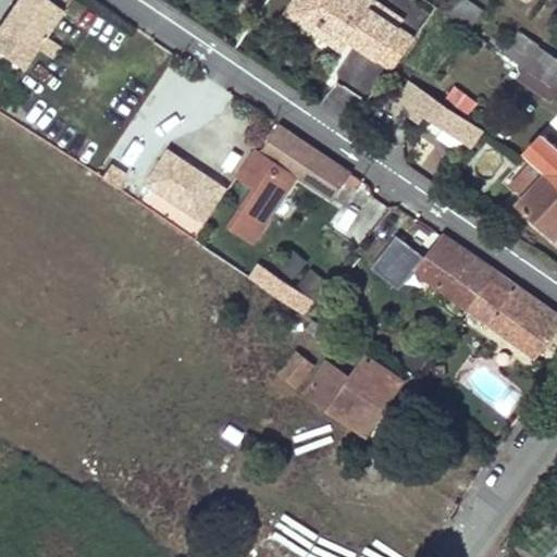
[(45,0),(13,0),(0,19),(0,28),(46,61),(57,46),(42,36),(61,11),(45,0)]
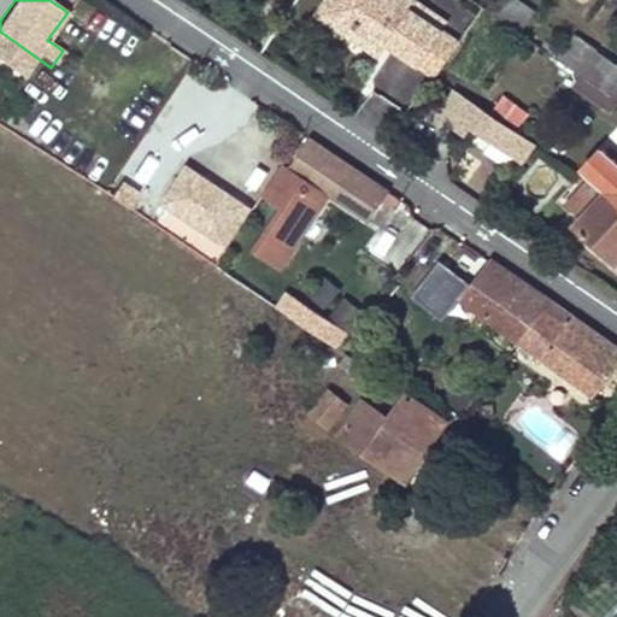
[(335,7),(340,0),(322,0),(317,7),(363,41),(370,33),(335,7)]
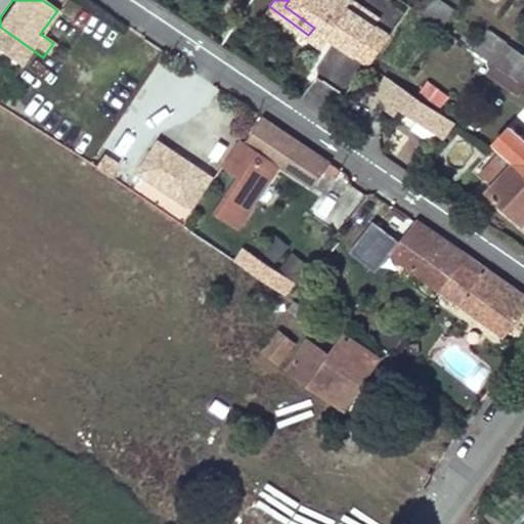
[(357,49),(374,26),(345,4),(348,0),(289,0),(285,6),(314,28),(308,35),(320,44),(326,35),(331,30),(357,49)]
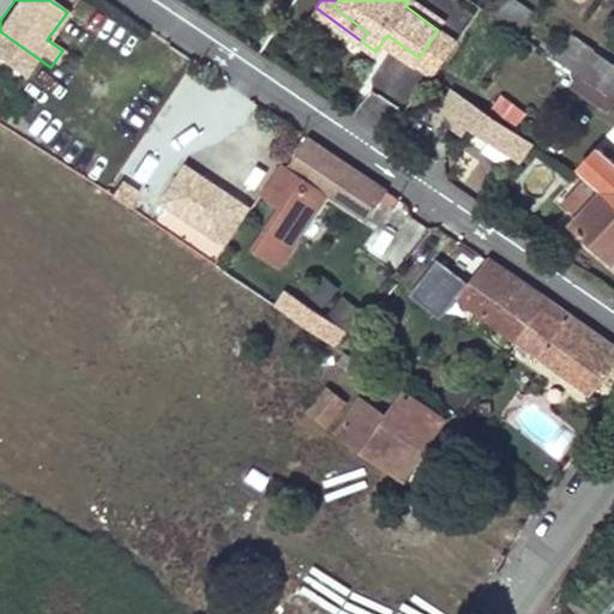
[(527,12),(510,0),(483,0),(479,7),(512,32),(527,12)]
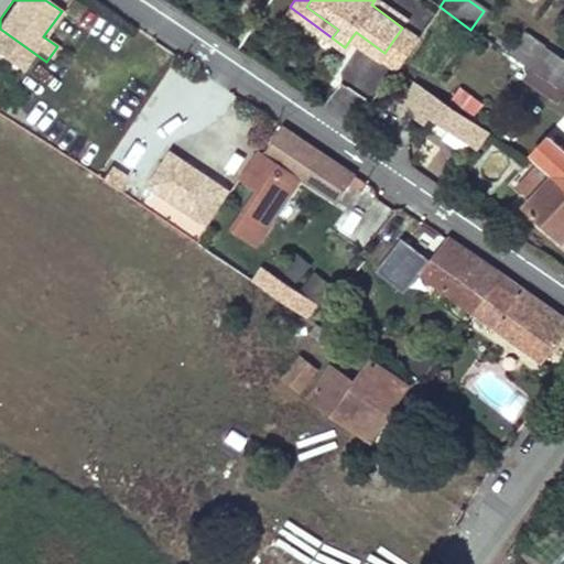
[(418,39),(402,28),(384,53),(356,32),(351,38),(394,68),(418,39)]
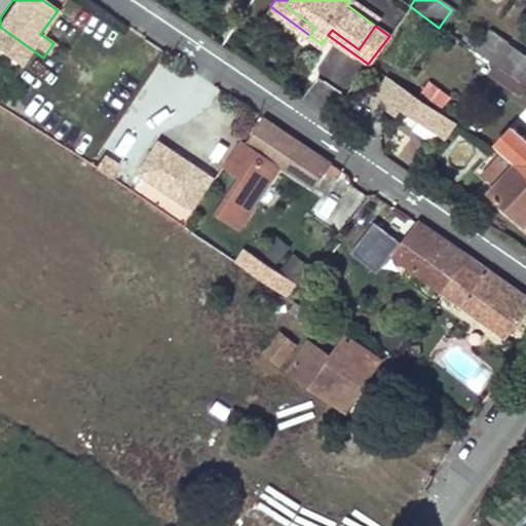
[(332,43),(317,71),(343,84),(358,57),(332,43)]
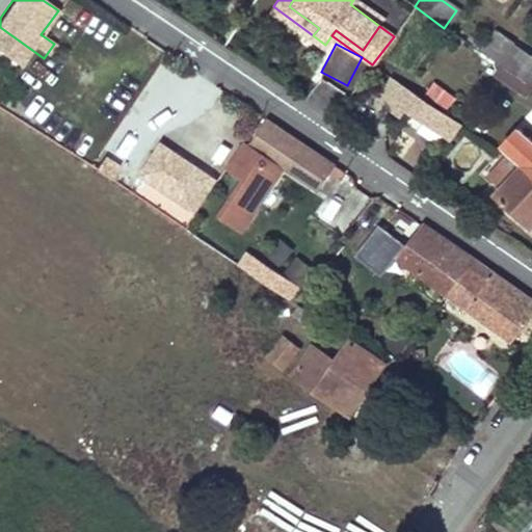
[(531,55),(515,45),(502,65),(524,81),(531,85),(531,55)]
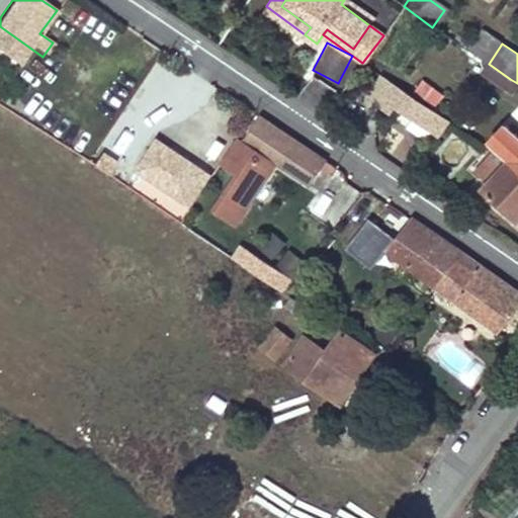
[(510,79),(489,64),(483,74),(503,86),(510,79)]
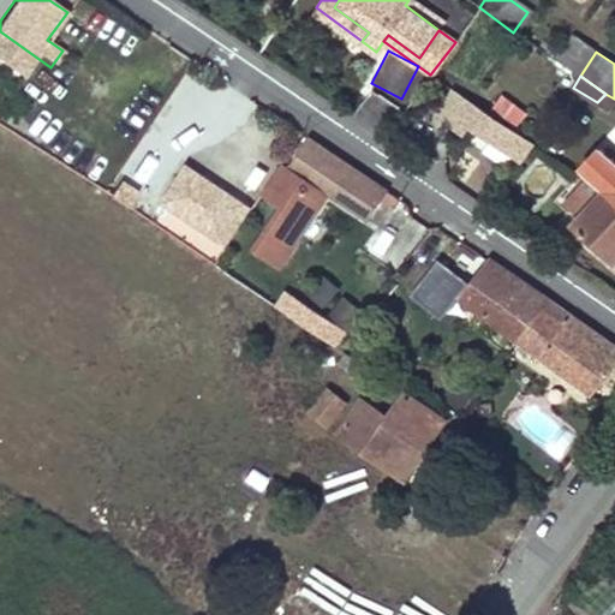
[(532,145),(453,90),(437,113),(466,133),(472,126),(521,161),(532,145)]
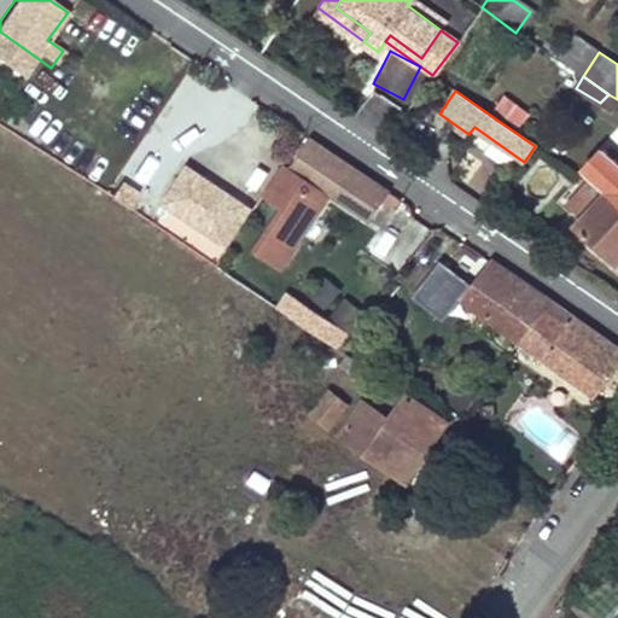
[(617,101),(617,99),(608,94),(600,103),(613,110),(617,101)]
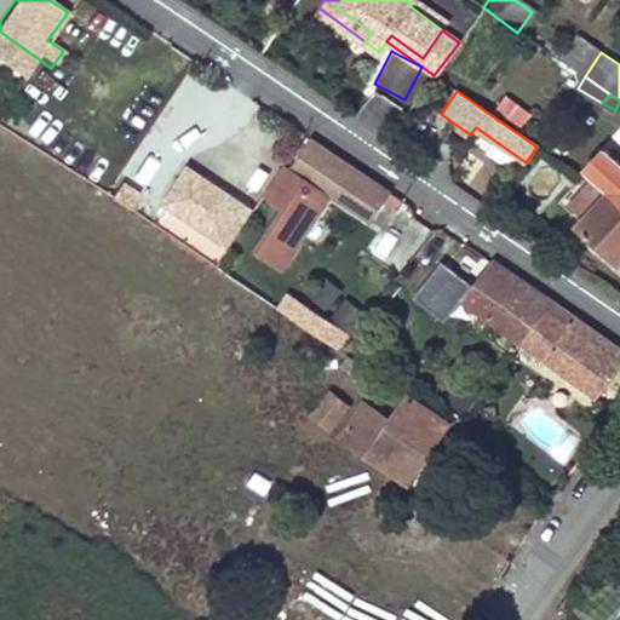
[(390,193),(310,139),(290,167),(329,194),(371,223),(390,193)]
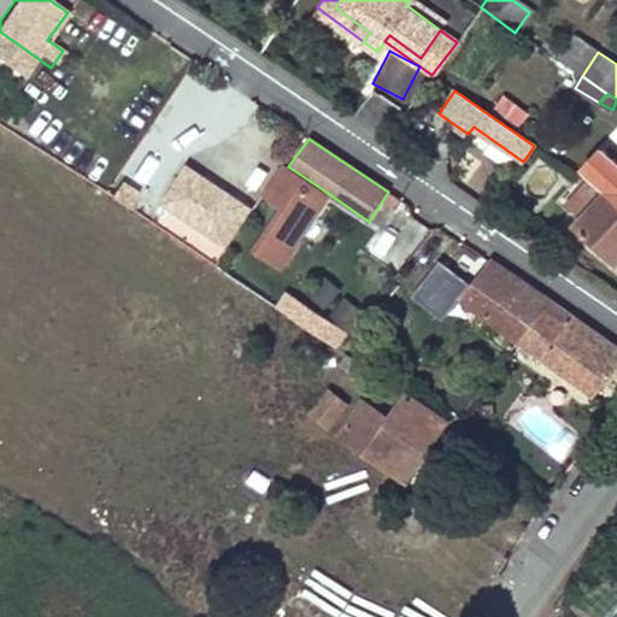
[(616,163),(601,148),(581,171),(604,194),(616,204),(616,163)]
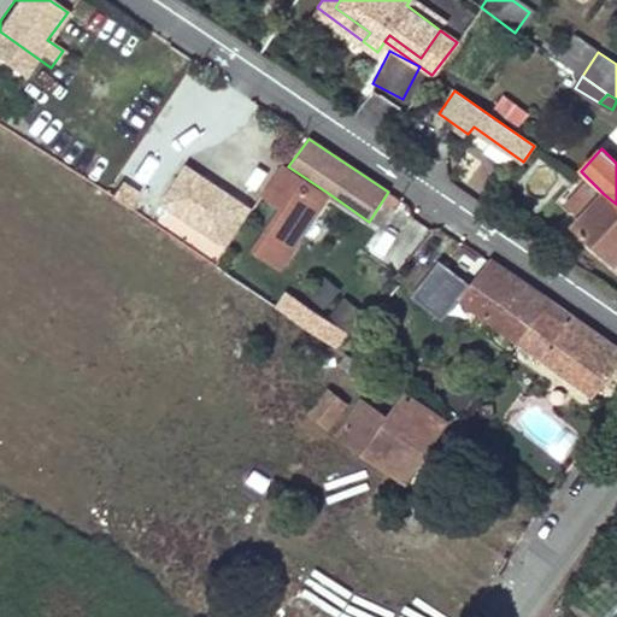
[(278,268),(328,193),(288,166),(281,162),(259,193),(282,209),(253,251),(278,268)]
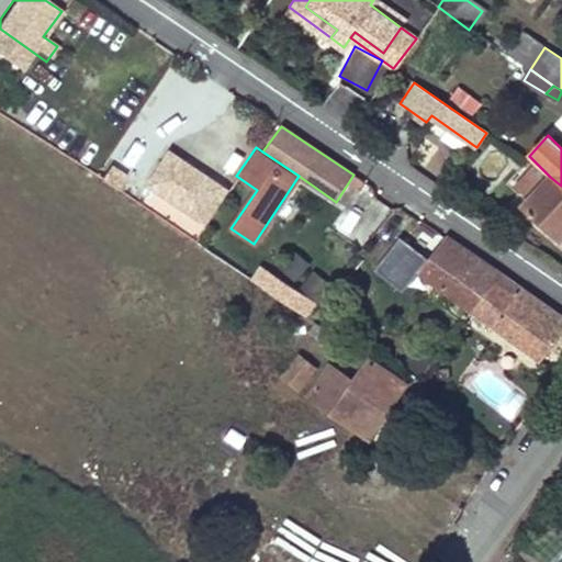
[(146,186),(161,195),(184,161),(169,150),(146,186)]
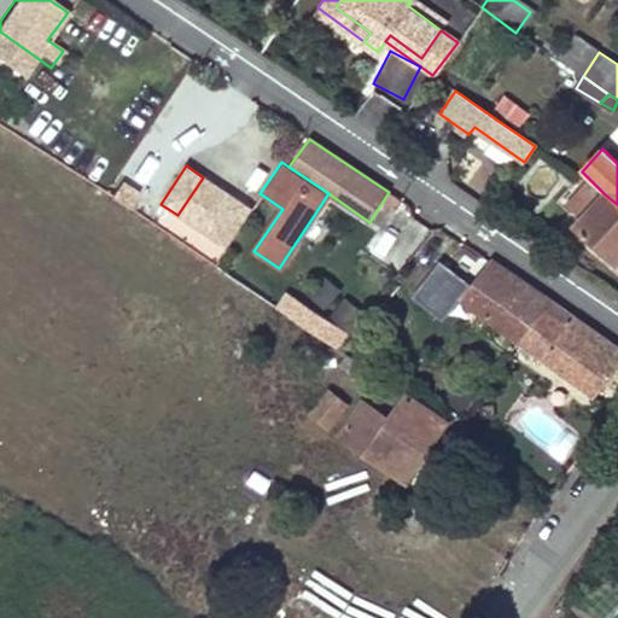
[(223,245),(250,208),(203,178),(178,215),(223,245)]
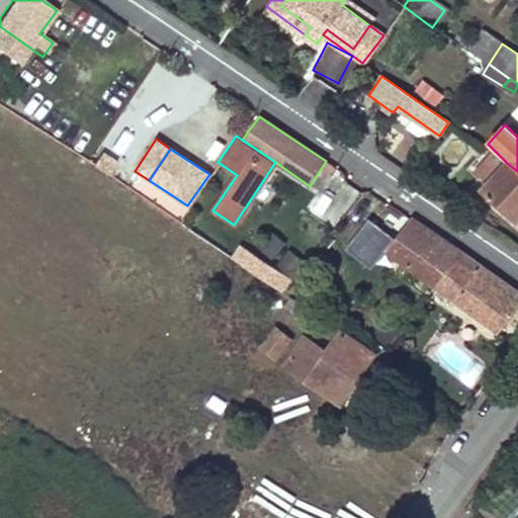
[(101,153),(92,167),(106,176),(116,162),(101,153)]
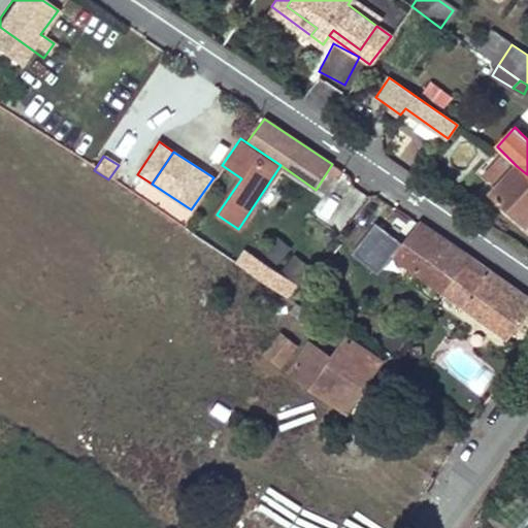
[(527,174),(517,166),(492,193),(527,225),(527,174)]
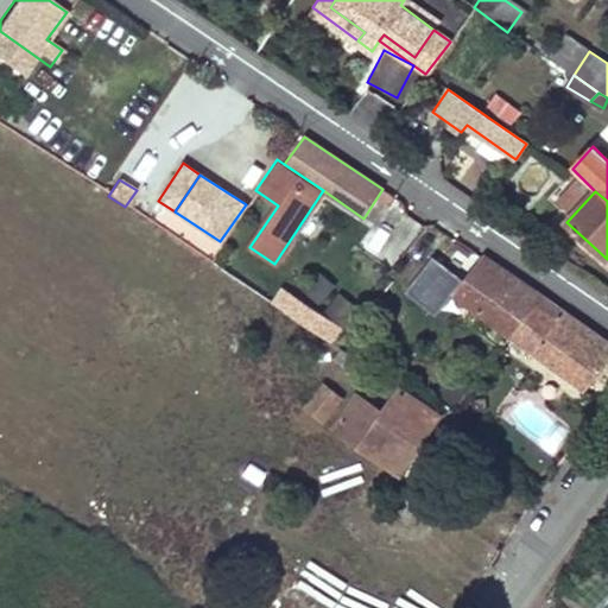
[(405,290),(435,314),(463,277),(434,253),(405,290)]
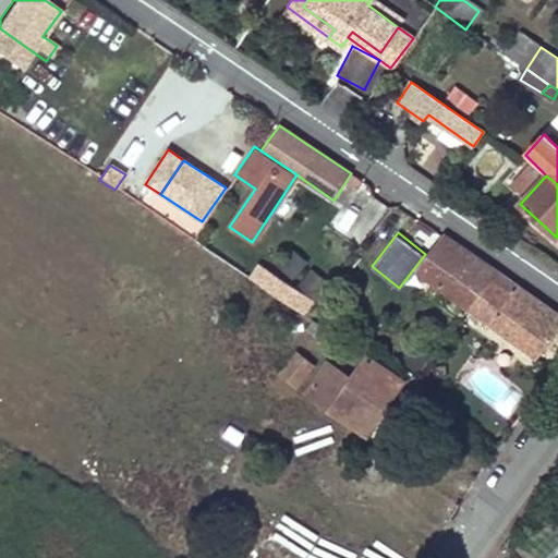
[(490,270),(441,235),(412,273),(466,311),(492,287),(488,286),(494,282),(486,277),(490,270)]
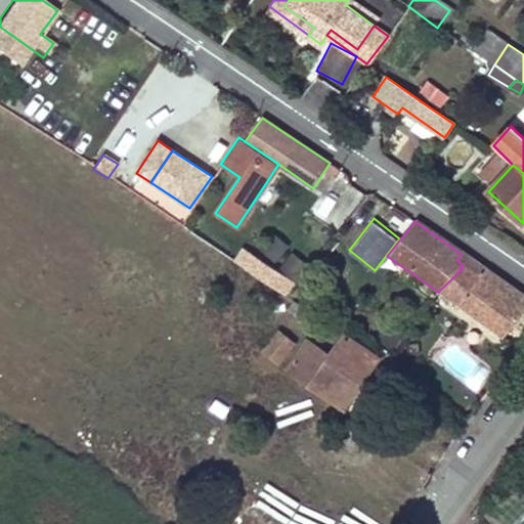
[(275,234),(266,255),(280,261),(290,242),(275,234)]
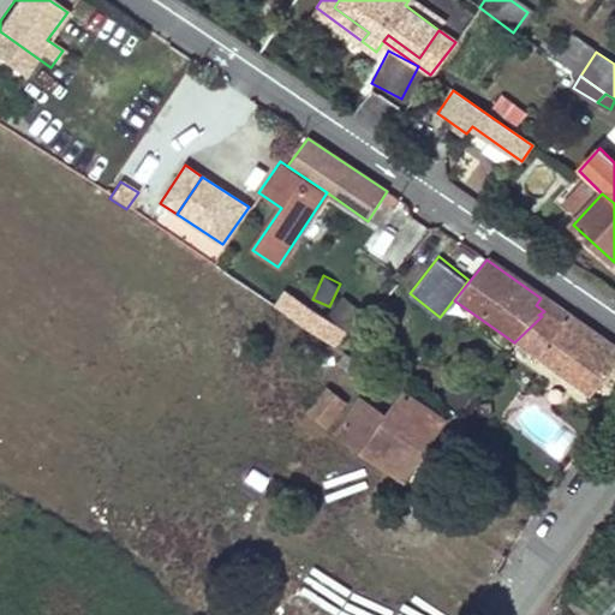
[(614,364),(614,348),(541,298),(536,305),(544,311),(538,315),(542,316),(514,342),(592,395),(614,364)]
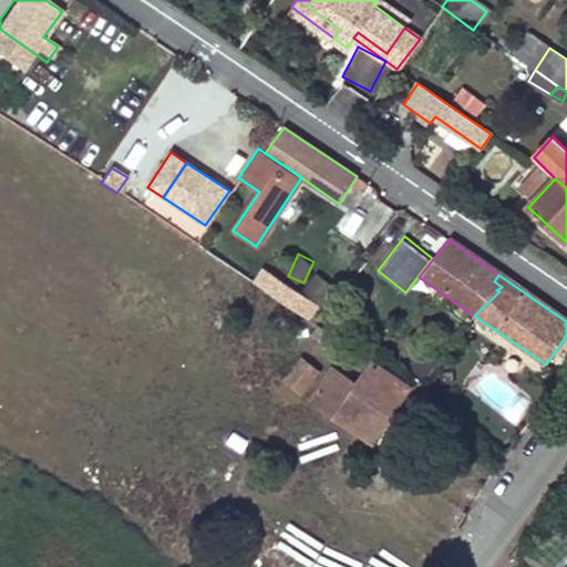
[(327,332),(317,326),(310,336),(320,343),(327,332)]
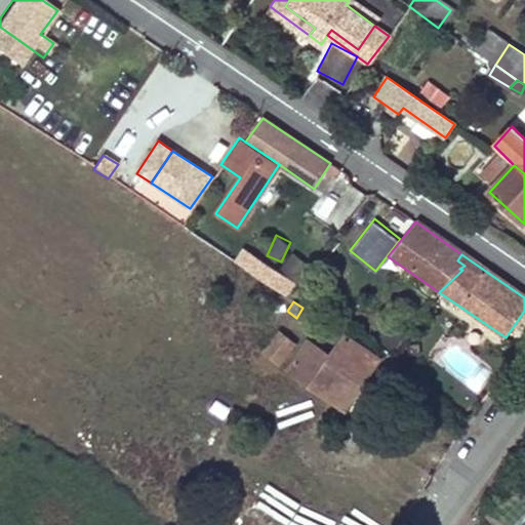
[(293,342),(280,332),(266,352),(279,361),(293,342)]
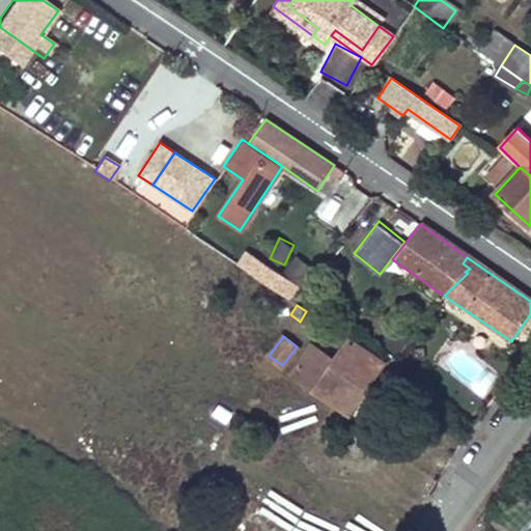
[(351,416),(385,364),(341,336),(337,341),(342,344),(332,360),(311,346),(290,376),(351,416)]
